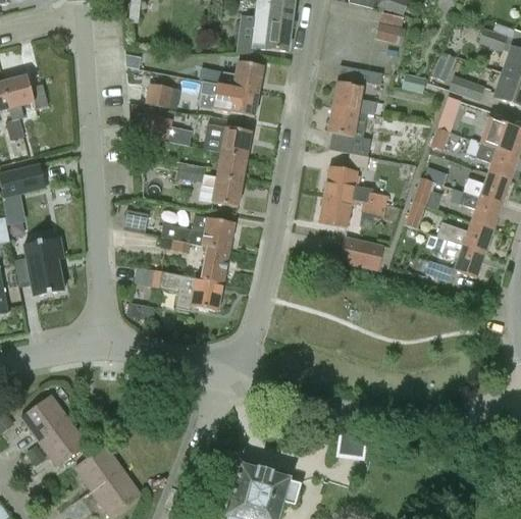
[(240,14),(236,53),(255,56),(256,47),(288,51),(294,0),(256,0),(255,16),(240,14)]
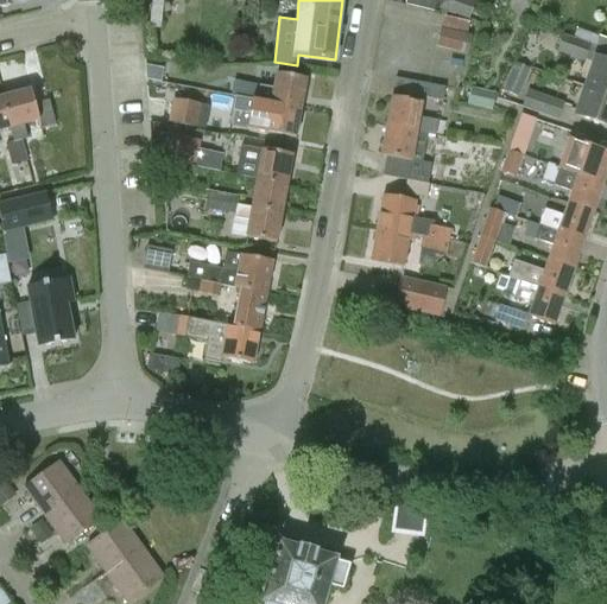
[(435,10),(437,0),(405,0),(405,2),(435,10)]
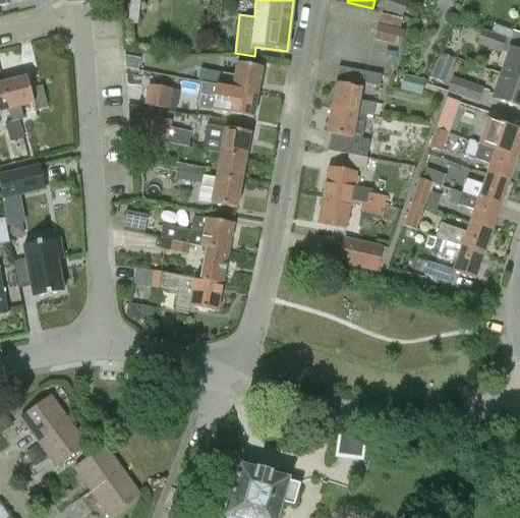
[(379,0),(379,1),(377,5),(376,8),(382,10),(383,7),(402,14),(406,0),(379,0)]
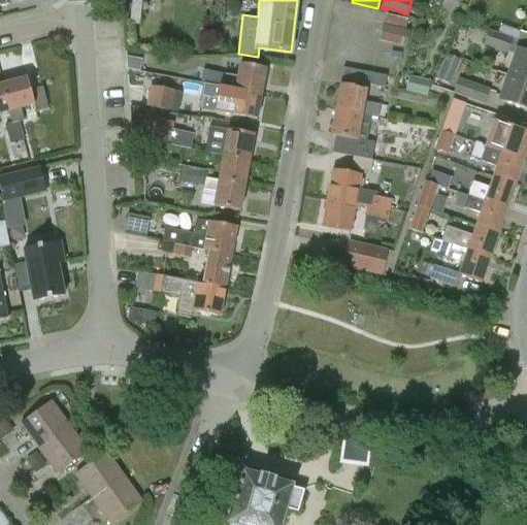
[(408,17),(386,11),(383,22),(379,38),(406,44),(410,28),(405,27),(408,17)]
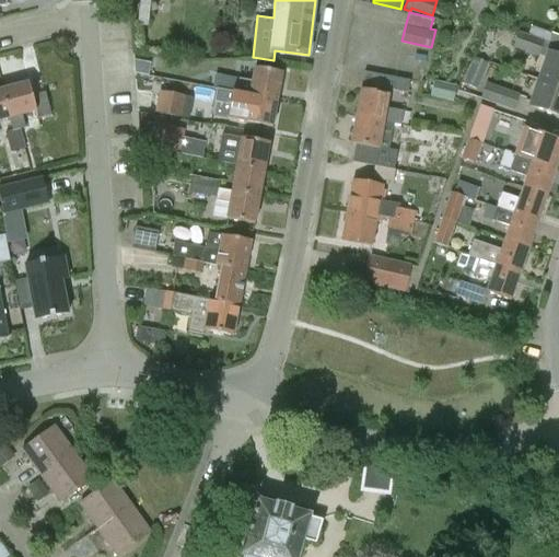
[(539,77),(551,81),(558,83),(558,45),(548,42),(545,39),(545,38),(520,28),(513,46),(538,55),(539,53),(547,55),(539,77)]
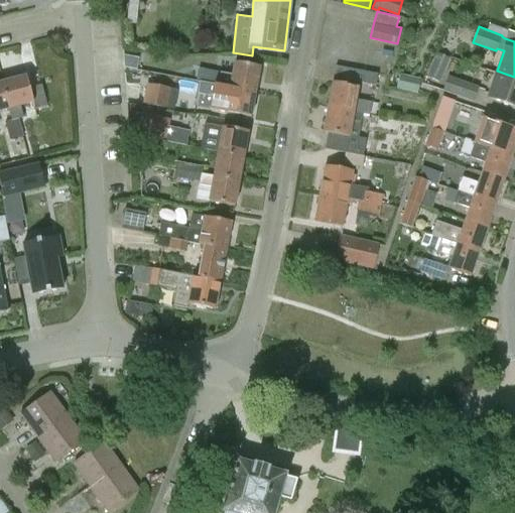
[(514,29),(509,27),(505,38),(514,41),(514,29)]
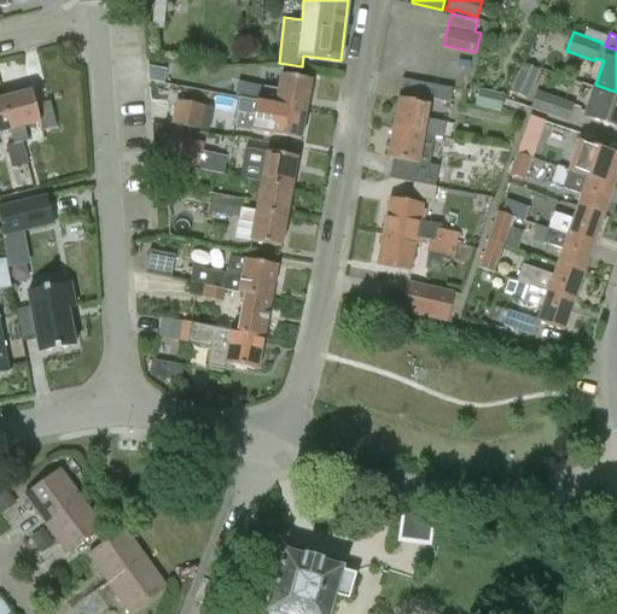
[(528,95),(540,66),(524,60),(512,89),(528,95)]
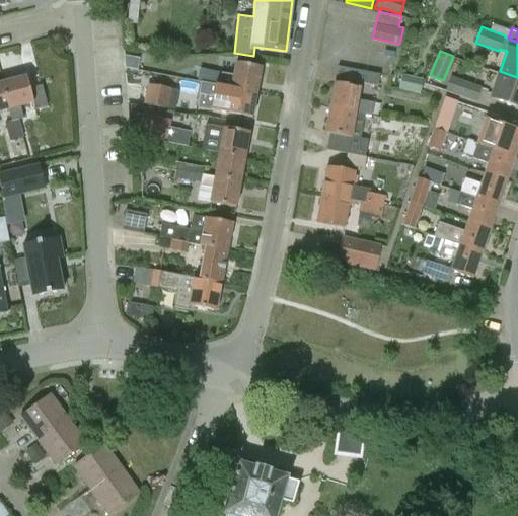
[(141,57),(126,54),(126,67),(138,69),(141,57)]
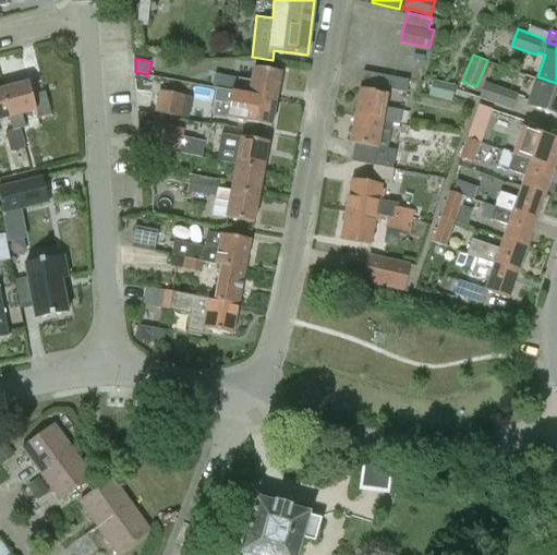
[(249,92),(277,97),(281,70),(254,64),(252,79),(239,76),(238,81),(238,82),(235,89),(249,92)]
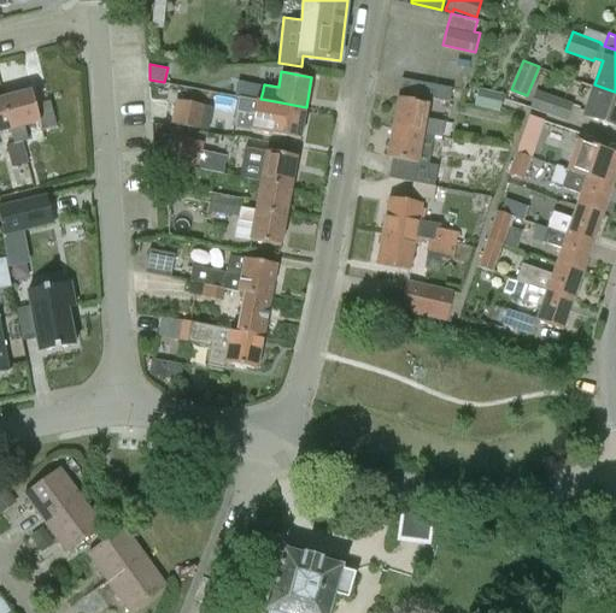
[(452,86),(402,76),(398,95),(393,125),(434,134),(443,135),(449,136),(453,121),(427,116),(429,101),(429,95),(450,99),(452,86)]
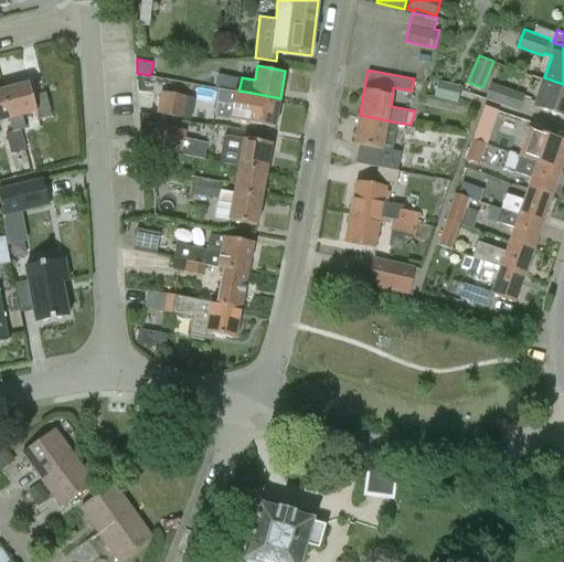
[(563,84),(556,82),(544,77),(534,104),(563,114),(563,84)]
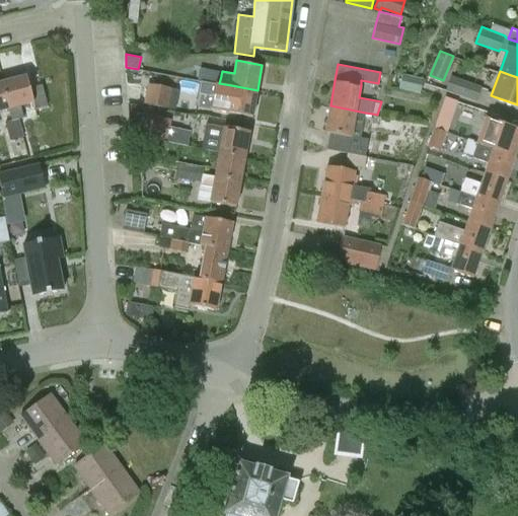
[(421,90),(423,77),(402,73),(399,86),(421,90)]
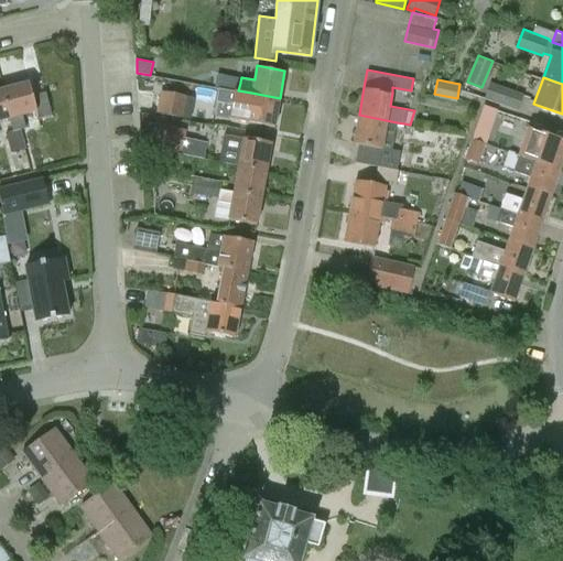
[(10,116),(13,128),(21,127),(26,125),(23,112),(36,109),(39,117),(53,114),(46,90),(33,94),(30,81),(2,88),(9,116),(10,116)]
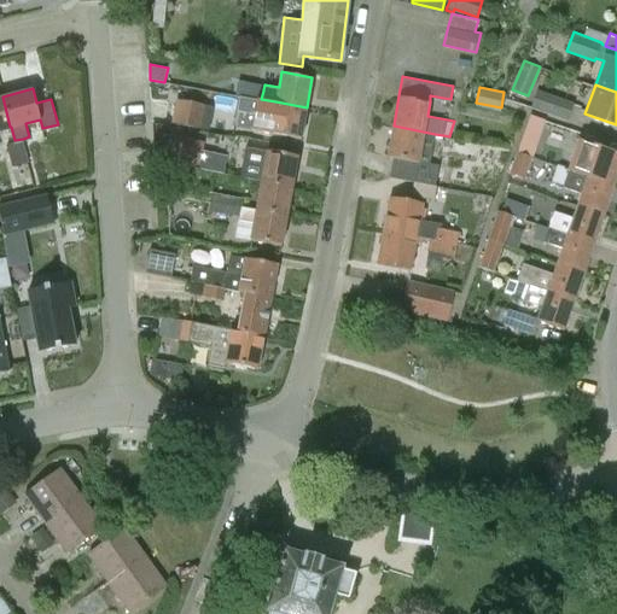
[(301,138),(307,107),(275,101),(261,99),(263,91),(250,88),(248,97),(245,95),(243,104),(256,106),(251,128),(271,130),(271,132),(301,138)]
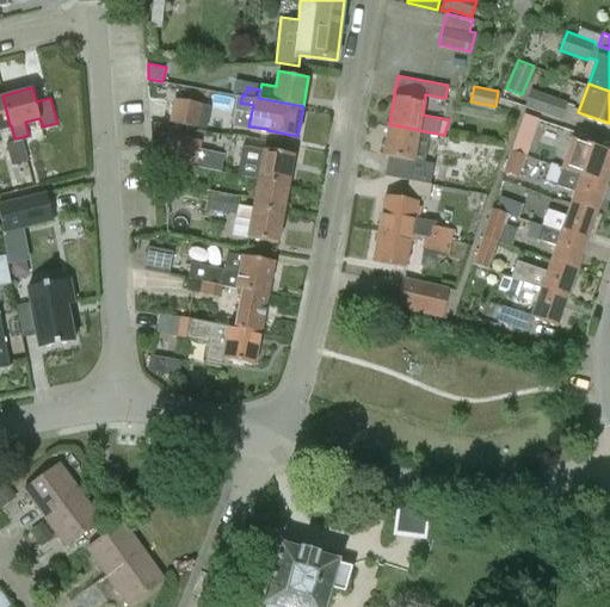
[(524,105),(561,118),(567,100),(530,88),(524,105)]
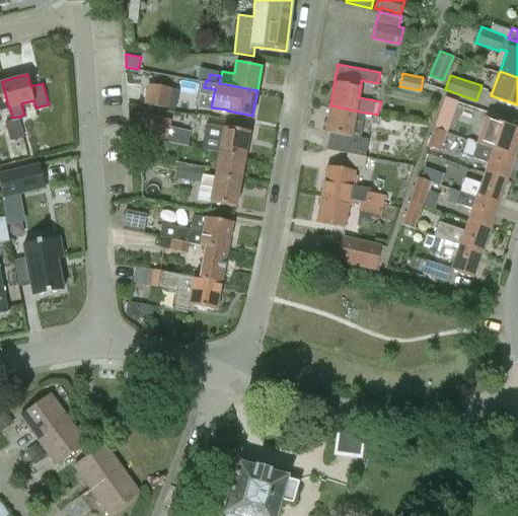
[(2,81),(0,80),(0,108),(8,106),(2,81)]
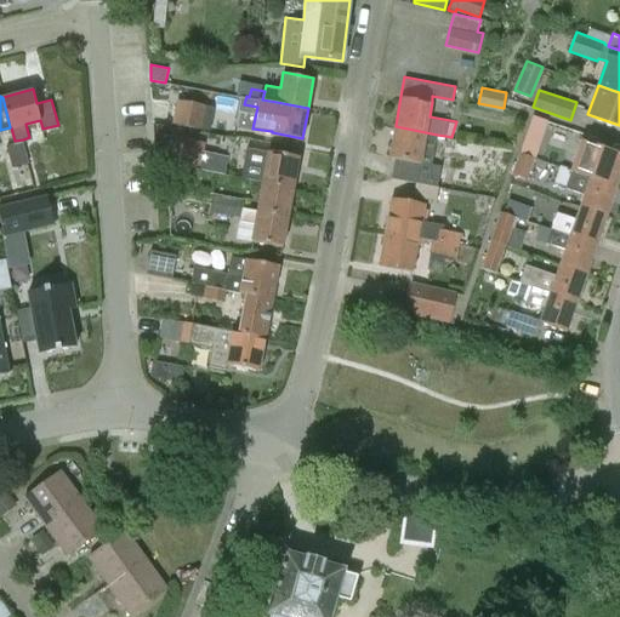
[(200,129),(204,103),(176,98),(171,124),(200,129)]
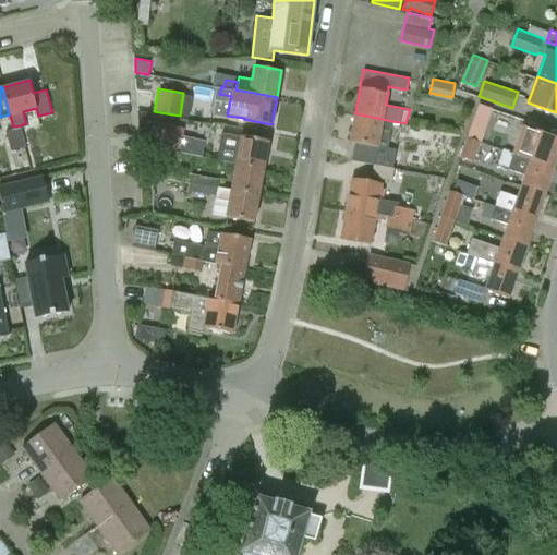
[(352,158),(373,163),(395,166),(424,172),(425,166),(400,161),(403,148),(388,146),(392,121),(355,113),(350,141),(355,142),(352,158)]
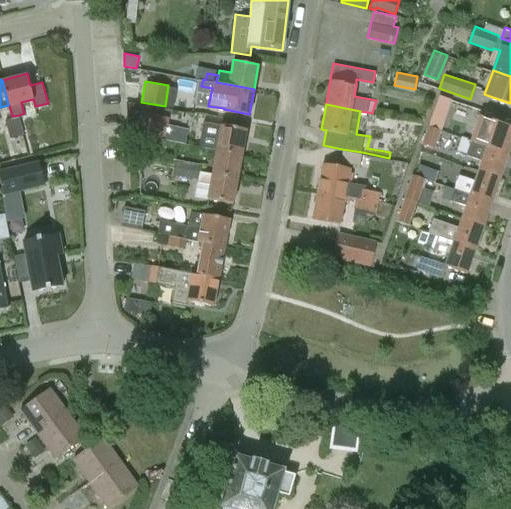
[(510,126),(496,121),(498,116),(481,110),(471,138),(508,151),(510,144),(510,126)]
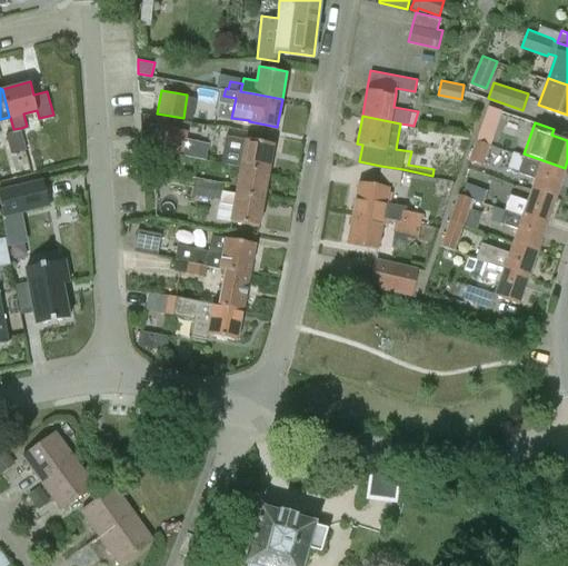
[(183,154),(188,129),(160,123),(156,149),(183,154)]
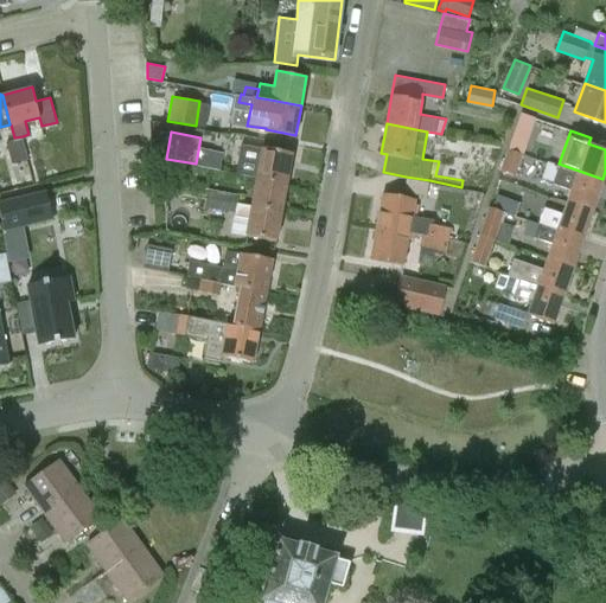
[(514,133),(509,147),(509,148),(522,153),(524,153),(529,138),(514,133)]
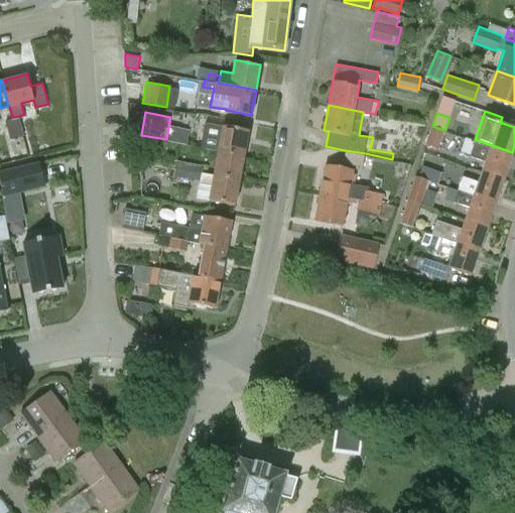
[(19,116),(12,117),(6,119),(10,137),(24,134),(19,116)]
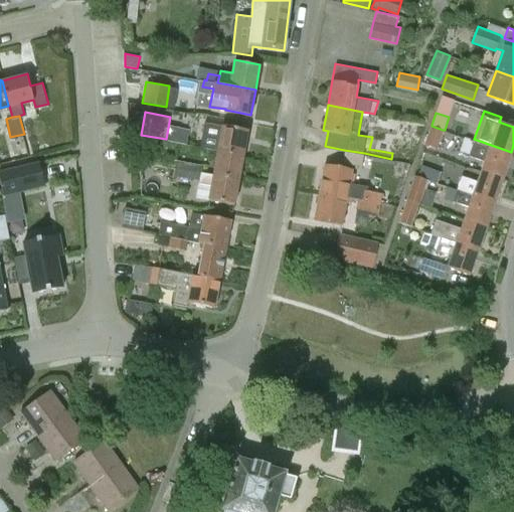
[(220,138),(218,148),(243,153),(247,129),(204,121),(202,134),(220,138)]
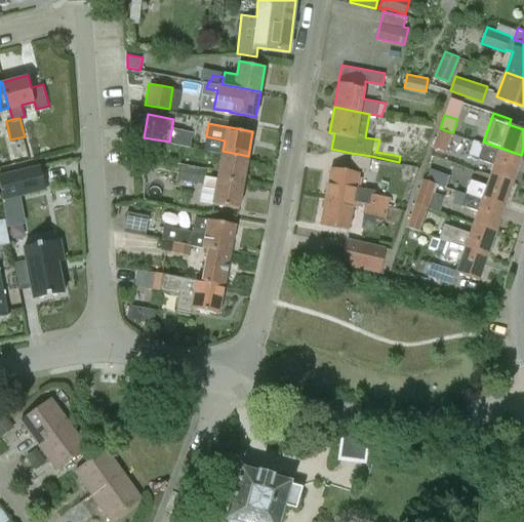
[(451,132),(440,128),(440,127),(438,127),(432,146),(446,151),(451,132)]
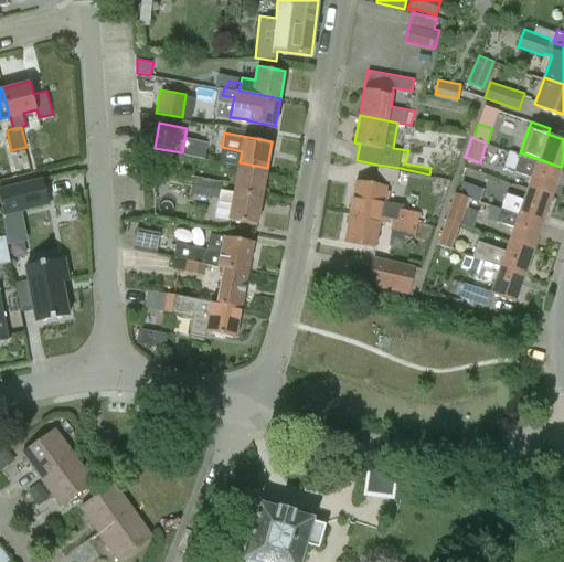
[(532,176),(528,186),(552,194),(561,167),(520,152),(510,149),(504,163),(515,167),(514,170),(532,176)]
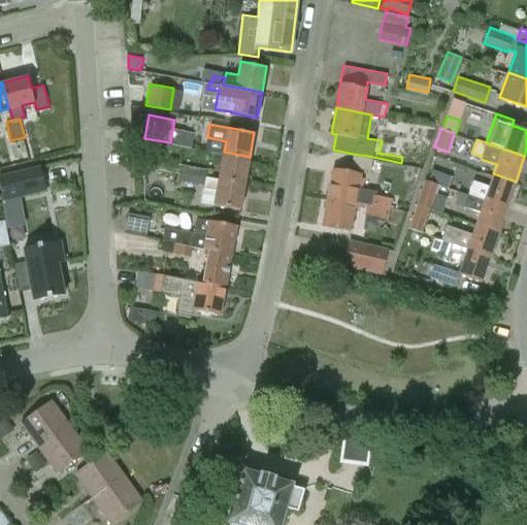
[(250,157),(224,152),(219,177),(245,183),(250,157)]
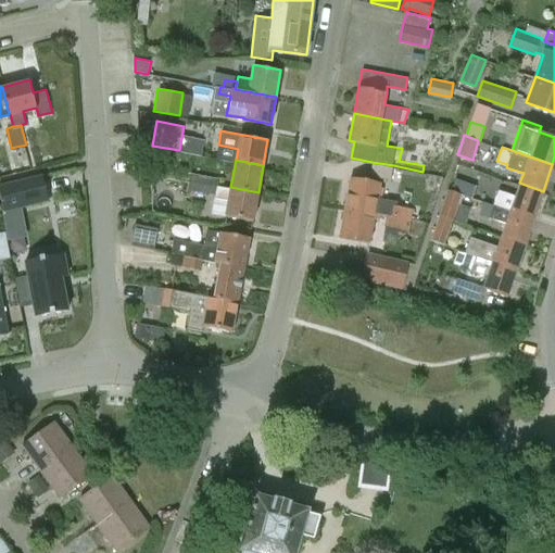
[(391,178),(393,165),(371,162),(369,175),(391,178)]
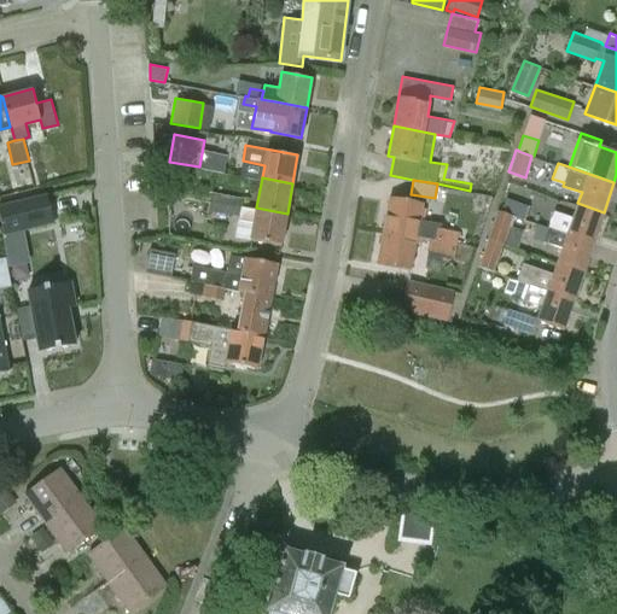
[(244,197),(213,191),(210,199),(243,205),(244,197)]
